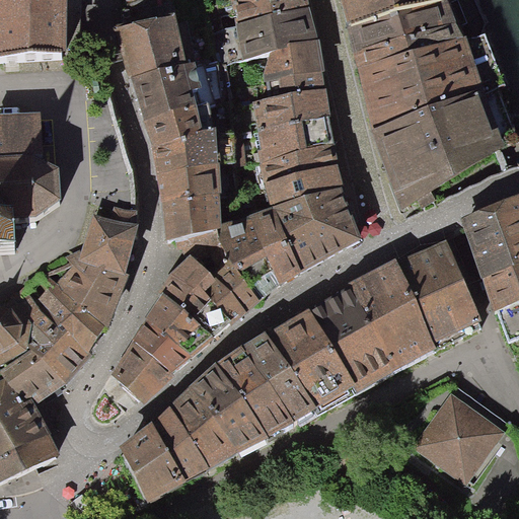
[(0,0),(0,61),(13,60),(63,56),(66,0),(0,0)]
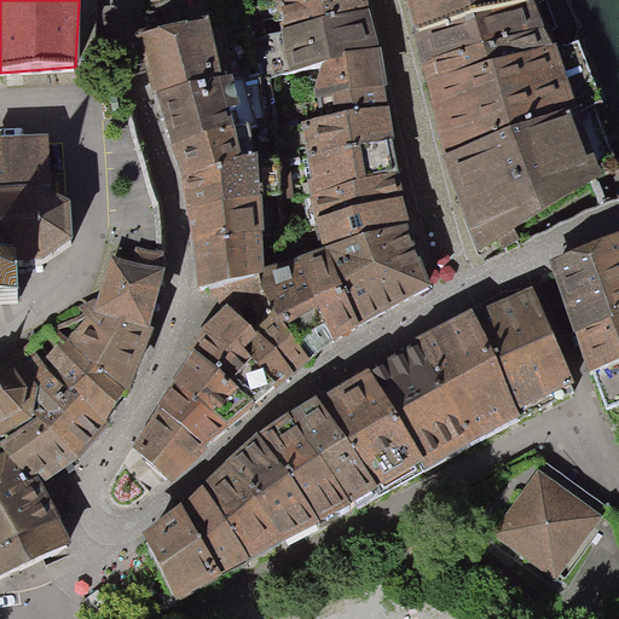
[(264,0),(272,79),(279,122),(314,221),(320,249),(260,273),(266,299),(226,305),(181,377),(166,403),(160,412),(138,446),(173,485),(333,346),(431,291),(409,226),(403,198),(389,104),(366,0),(264,0)]
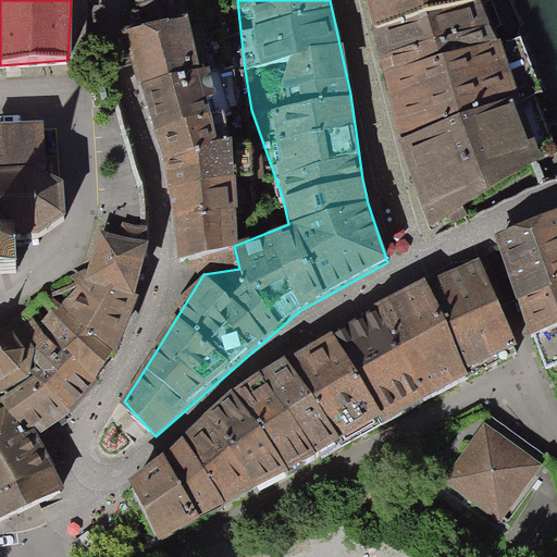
[(479,0),(366,0),(378,46),(485,16),(479,0)]
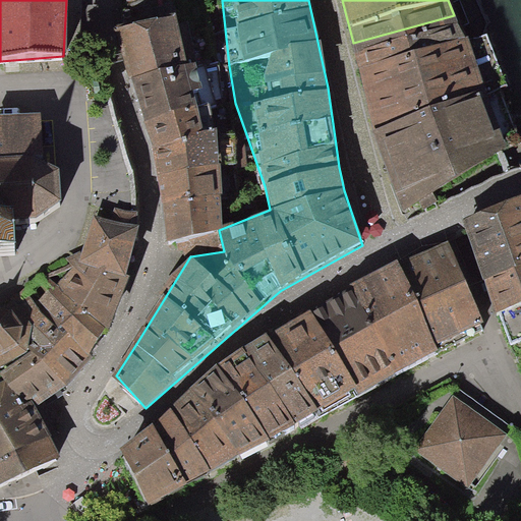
[(454,15),(353,43),(373,127),(479,90),(454,15)]
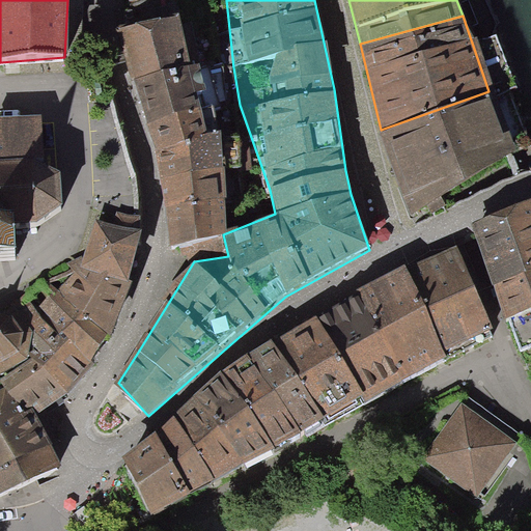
[(178,17),(116,28),(131,76),(141,107),(154,146),(156,152),(160,172),(162,186),(173,246),(194,261),(228,256),(223,234),(221,133),(206,134),(178,17)]
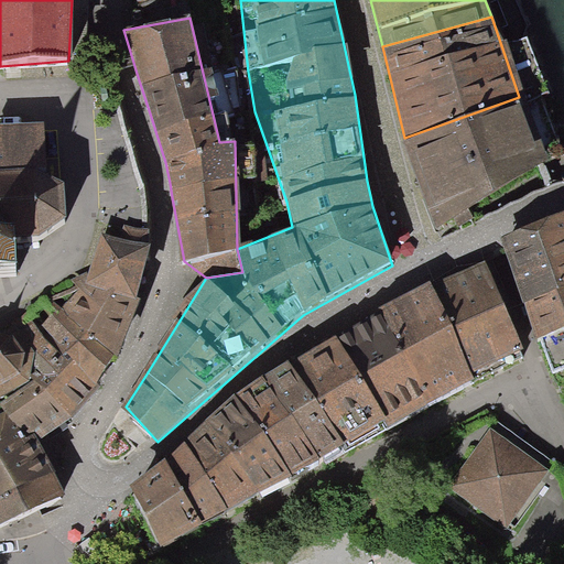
[(519,97),(404,138),(440,230),(551,183),(519,97)]
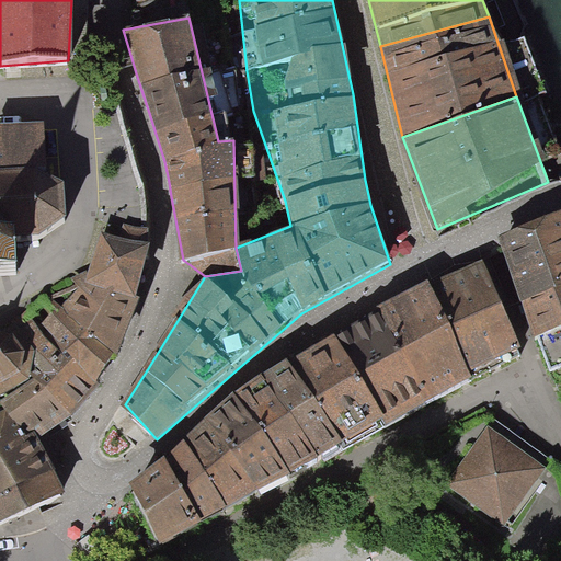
[(42,247),(41,232),(53,232),(67,222),(66,190),(44,185),(42,129),(0,129),(0,285),(13,285),(12,248),(42,247)]
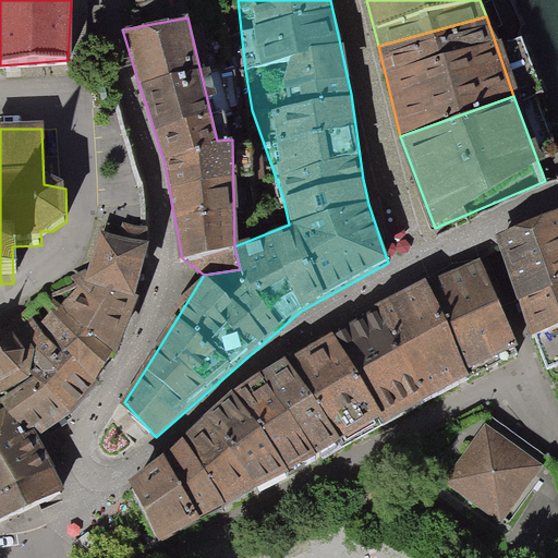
[(152,235),(125,226),(120,240),(146,251),(152,235)]
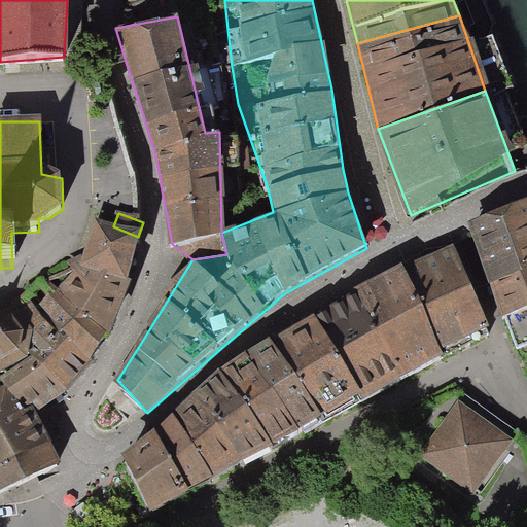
[(526,213),(471,234),(504,325),(526,316),(526,213)]
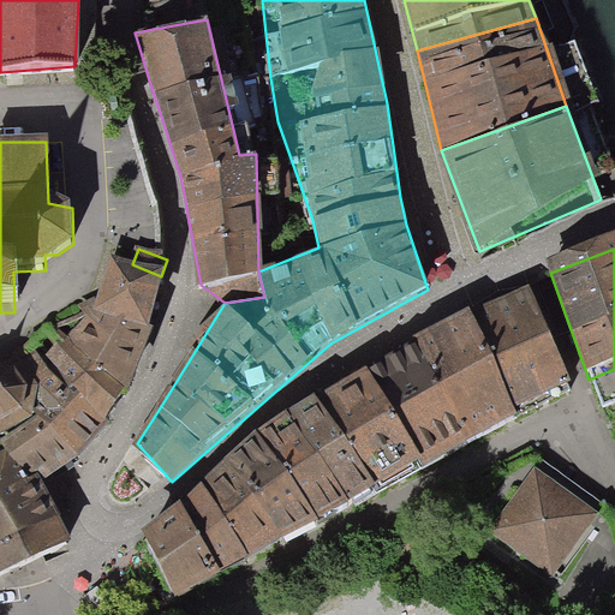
[(0,573),(70,542),(42,482),(78,460),(101,427),(118,405),(148,341),(155,324),(150,322),(161,276),(132,264),(109,258),(96,298),(51,324),(46,328),(30,340),(67,398),(0,440),(7,451),(0,454),(0,573)]
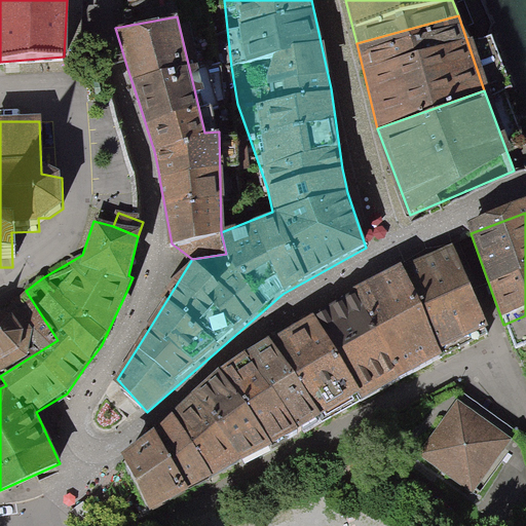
[(453,248),(405,269),(442,353),(487,331),(453,248)]
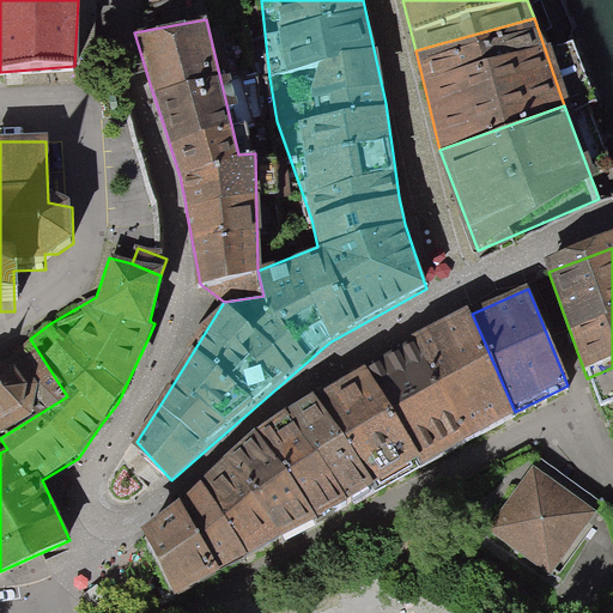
[(472,314),(414,341),(463,438),(515,412),(472,314)]
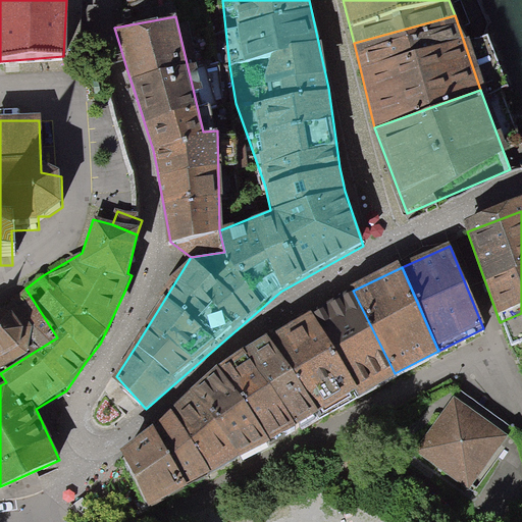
[(0,369),(54,337),(24,290),(0,303),(0,369)]
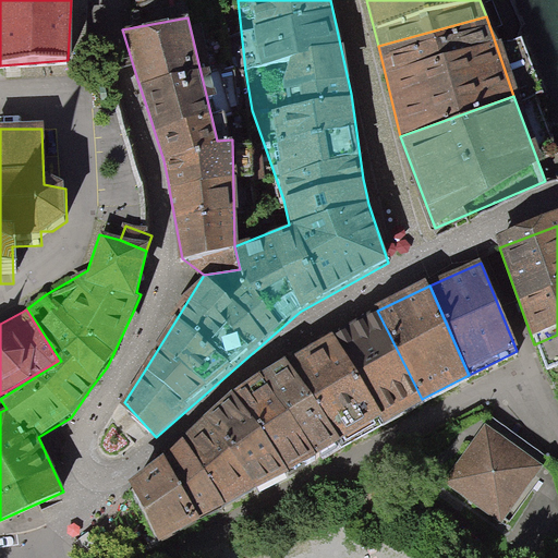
[(422,399),(377,311),(332,337),(380,421),(422,399)]
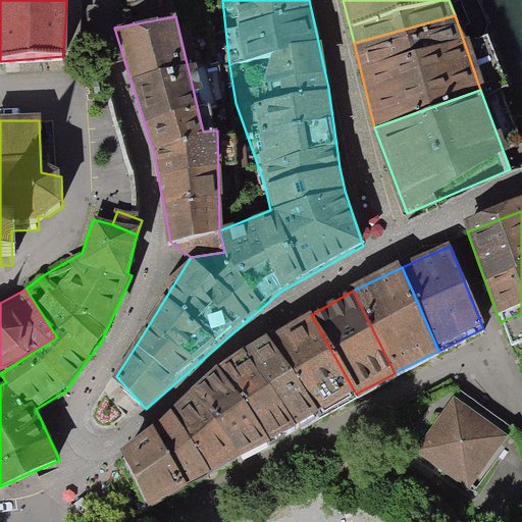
[(356,394),(311,315),(269,336),(318,412),(356,394)]
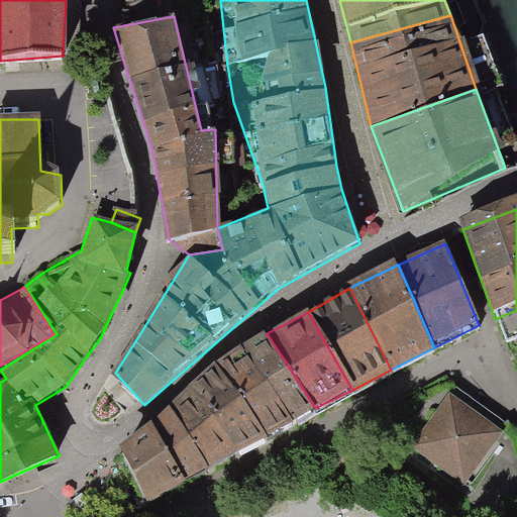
[(243,347),(293,422),(315,408),(267,333),(243,347)]
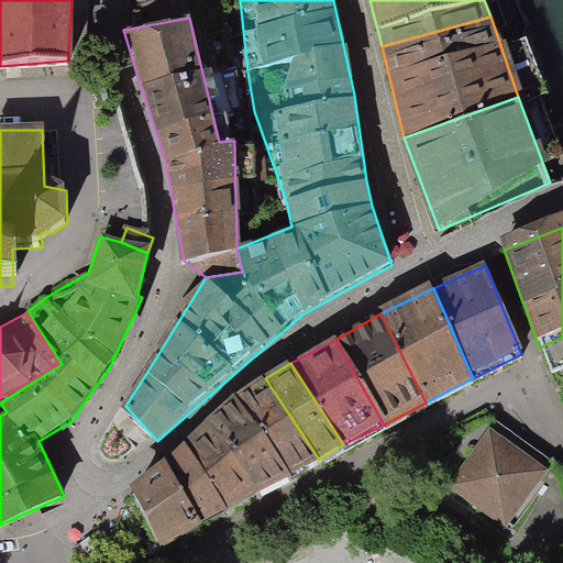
[(239,395),(289,476),(319,460),(265,378),(239,395)]
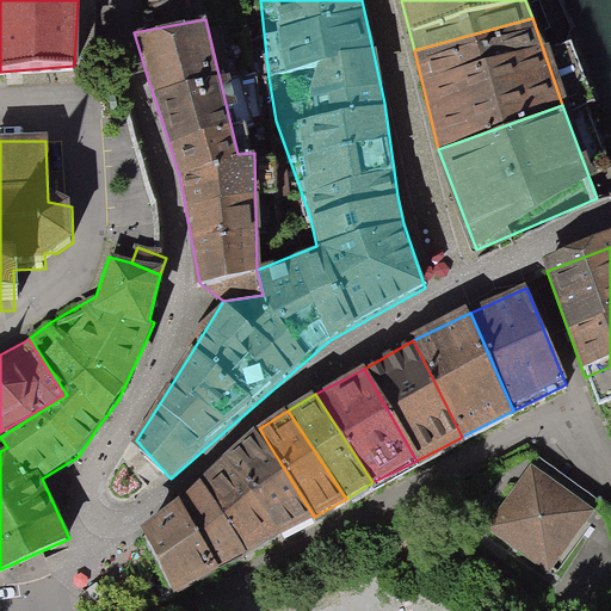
[(224,460),(275,538),(314,517),(259,429),(224,460)]
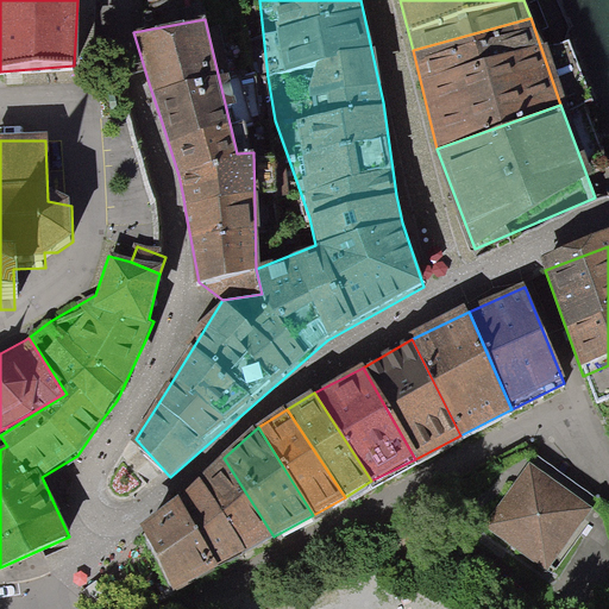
[(274,537),(224,458),(201,479),(245,552),(274,537)]
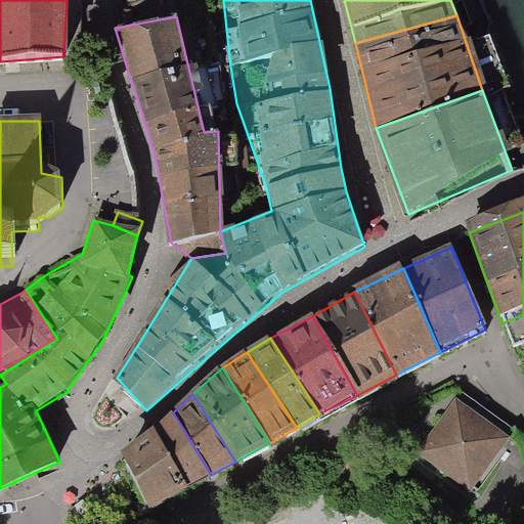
[(509,438),(457,402),(419,454),(470,491),(509,438)]
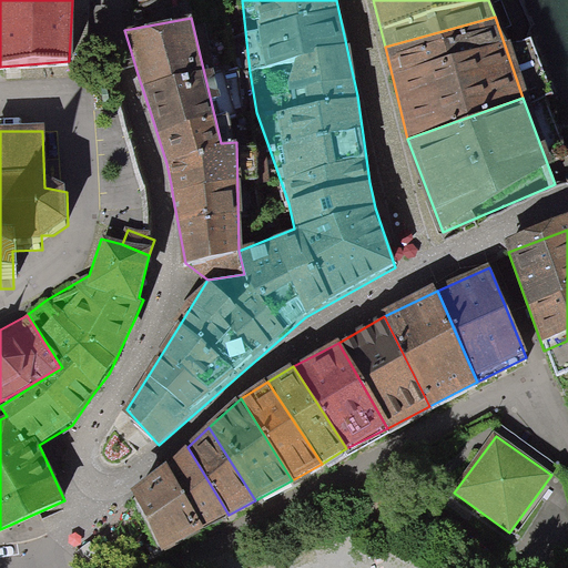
[(188,447),(168,465),(204,529),(229,515),(188,447)]
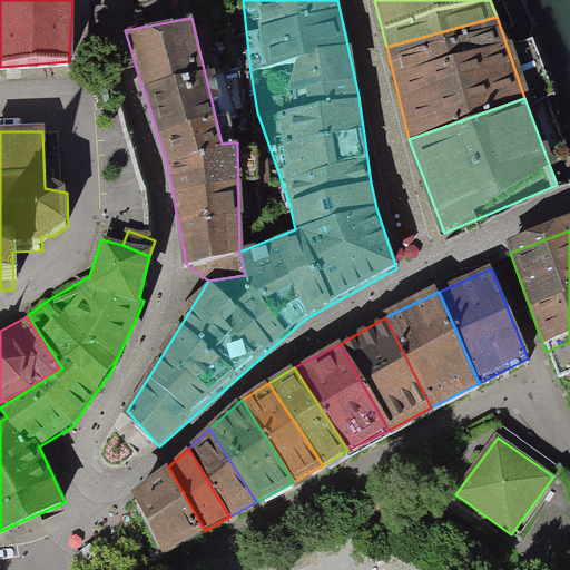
[(165,552),(205,531),(168,467),(130,497),(165,552)]
